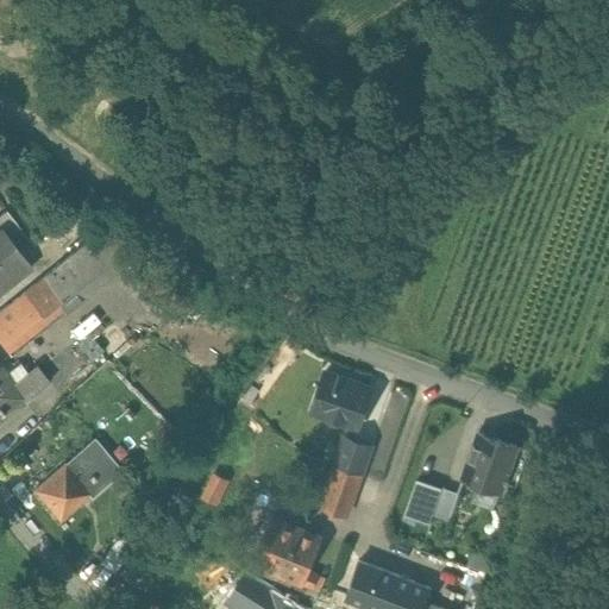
[(107,227),(0,309),(0,341),(10,355),(133,259),(107,227)]
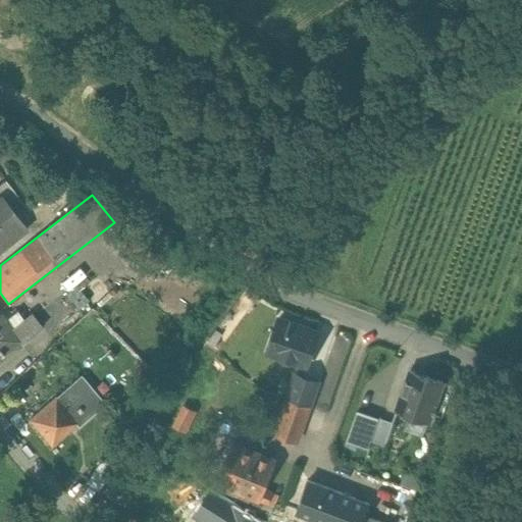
[(4,197),(0,200),(0,249),(28,227),(4,197)]
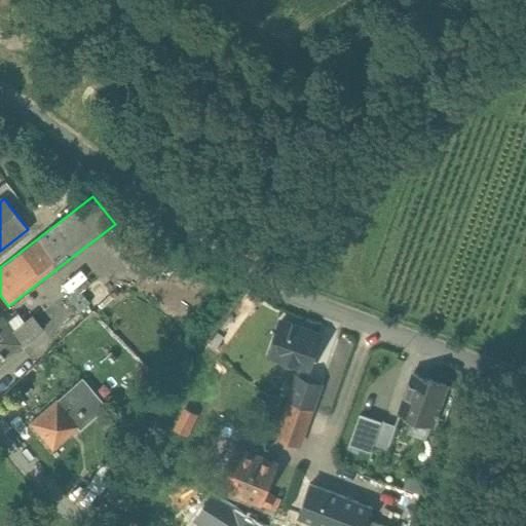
[(0,357),(19,342),(22,346),(43,330),(31,314),(11,330),(0,315),(0,357)]
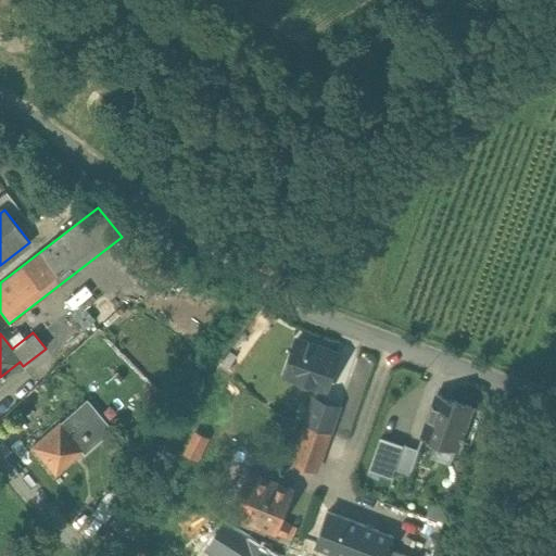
[(340,354),(297,339),(285,373),(328,388),(340,354)]
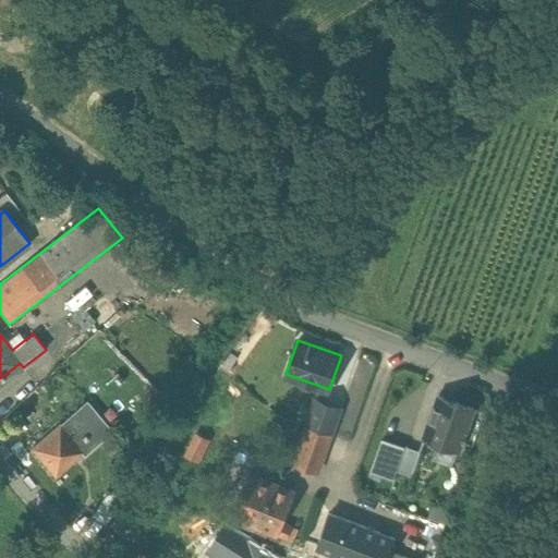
[(474,408),(439,396),(424,437),(459,449),(474,408)]
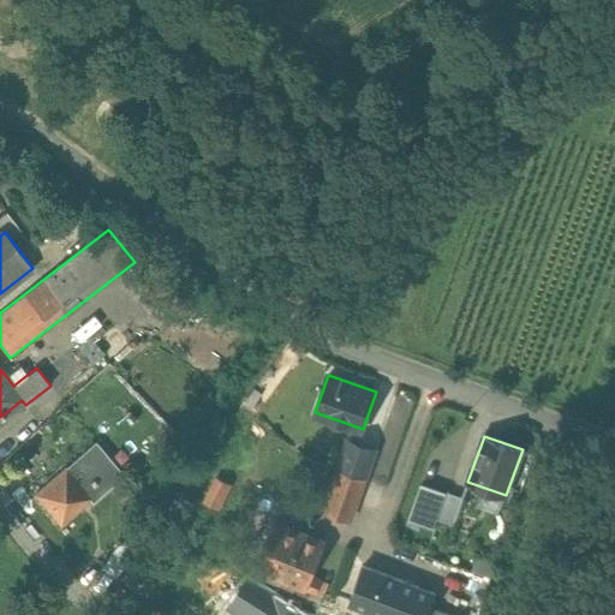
[(348,440),(339,466),(366,476),(376,449),(348,440)]
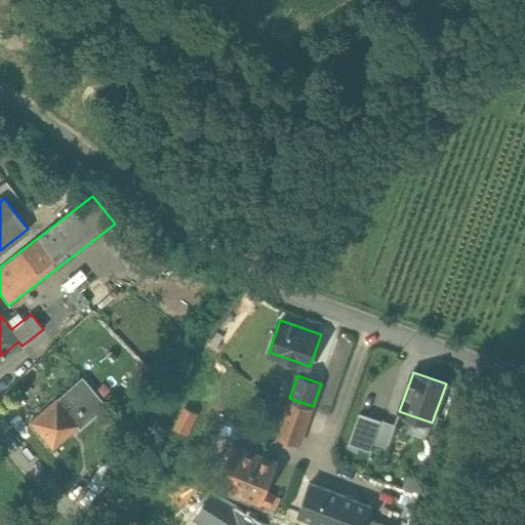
[(82,377),(55,399),(30,420),(51,447),(77,426),(79,428),(106,406),(82,377)]
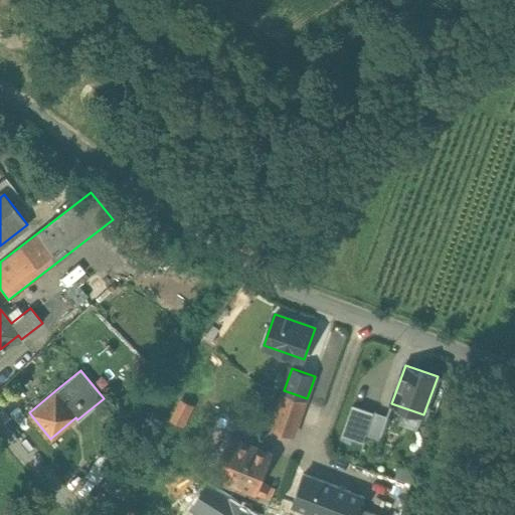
[(284,390),(272,424),(295,433),(307,398),(284,390)]
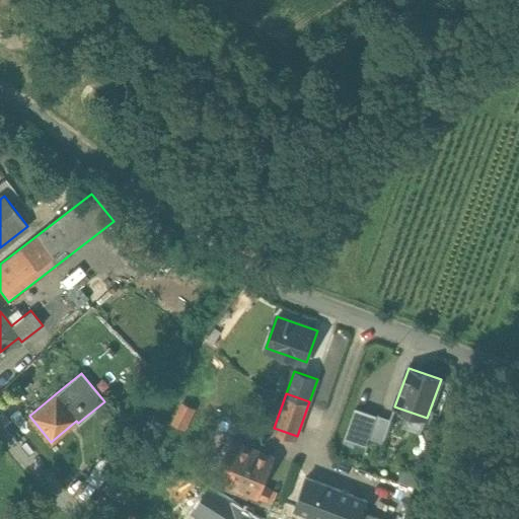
[(184,401),(177,416),(188,422),(195,406),(184,401)]
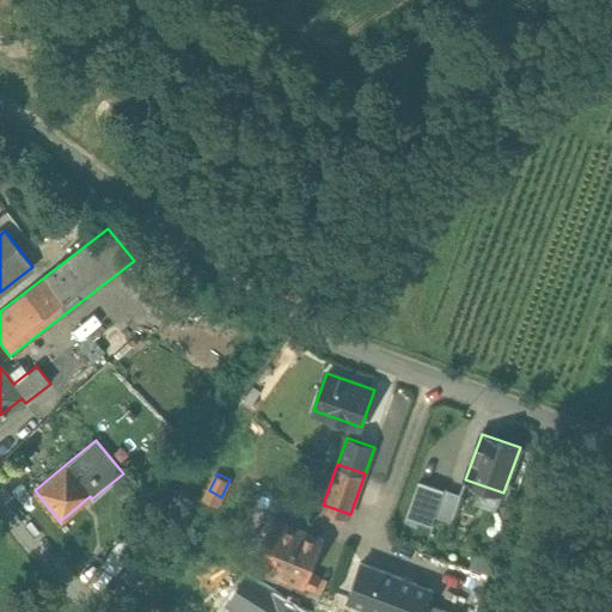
[(461,494),(445,488),(436,514),(452,520),(461,494)]
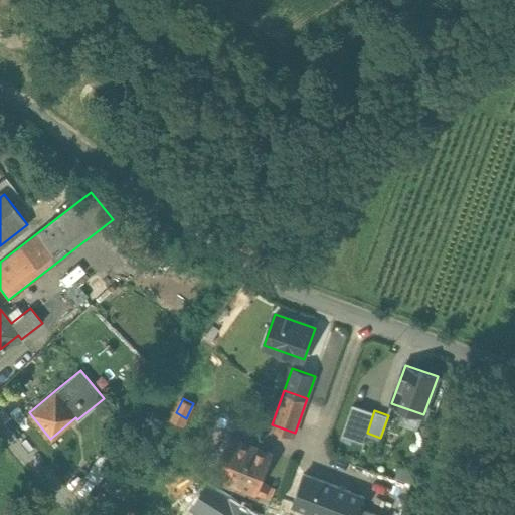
[(273,452),(229,434),(214,470),(265,491),(269,482),(261,479),(273,452)]
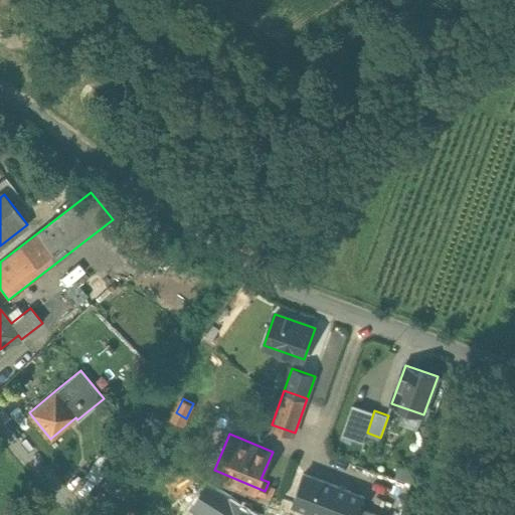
[(101,455),(86,476),(97,483),(112,463),(101,455)]
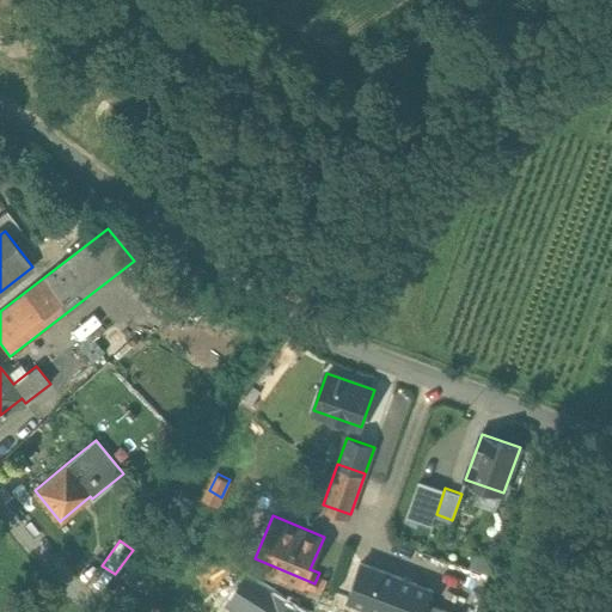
[(243,573),(220,560),(212,574),(233,588),(243,573)]
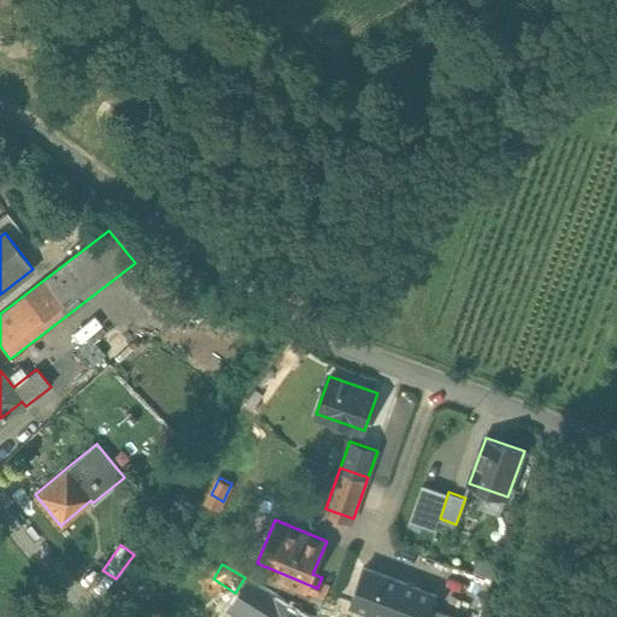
[(404,616),(417,586),(366,565),(353,599),(371,606),(368,616),(404,616)]
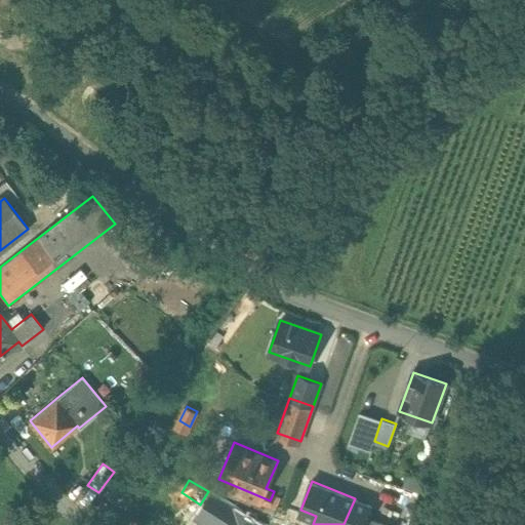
[(416,502),(377,487),(371,505),(410,519),(416,502)]
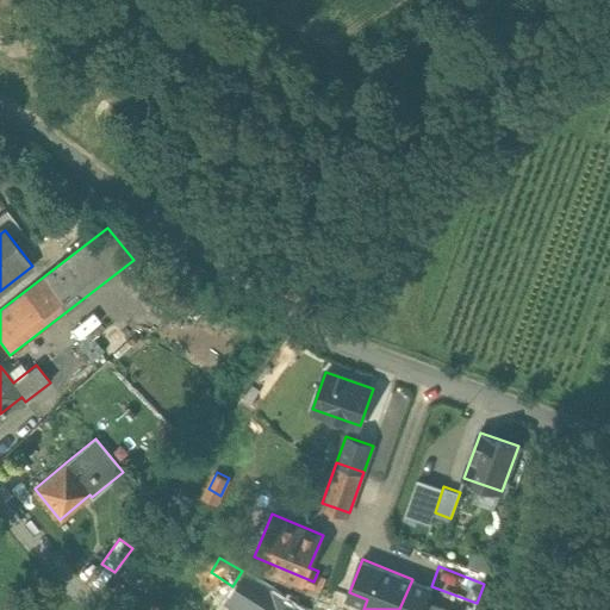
[(303,609),(246,573),(229,599),(231,601),(232,599),(249,609),(303,609)]
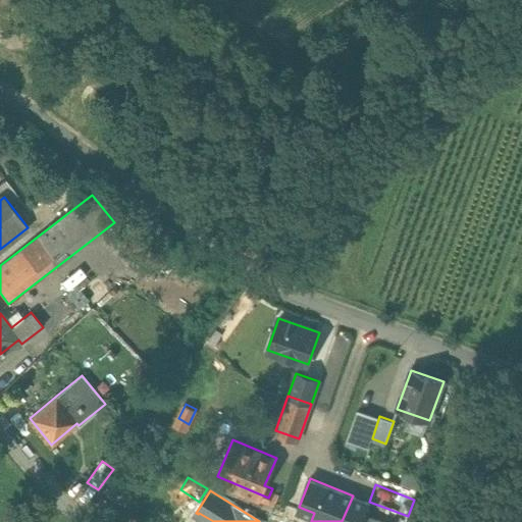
[(369,502),(353,496),(342,521),(405,521),(408,516),(369,502)]
